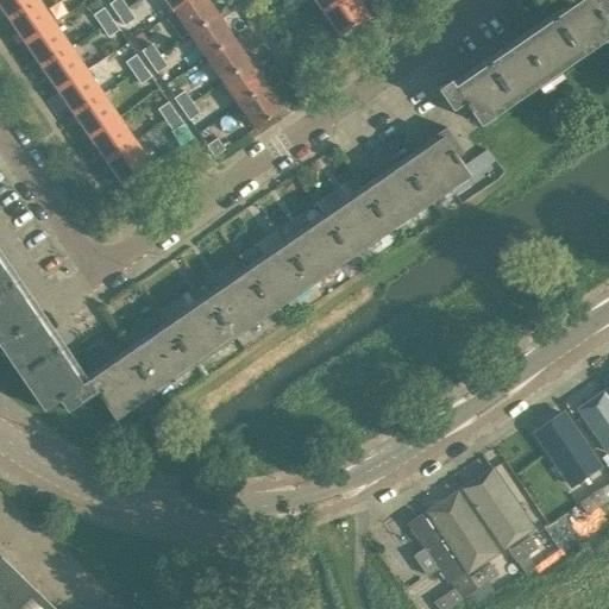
[(0,0),(0,5),(10,19),(37,0),(0,0)]
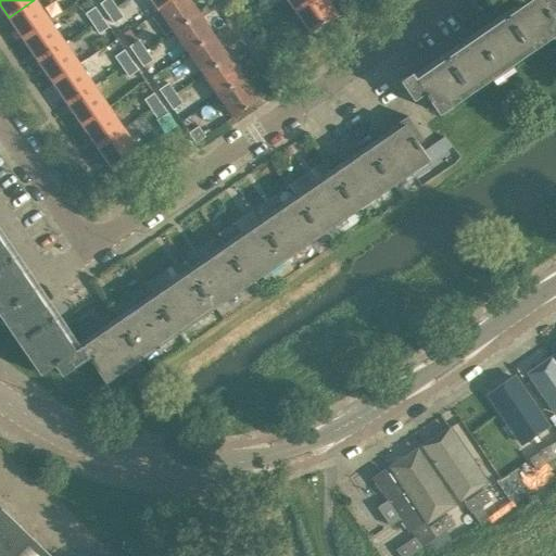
[(34,0),(9,17),(24,39),(49,22),(34,0)]
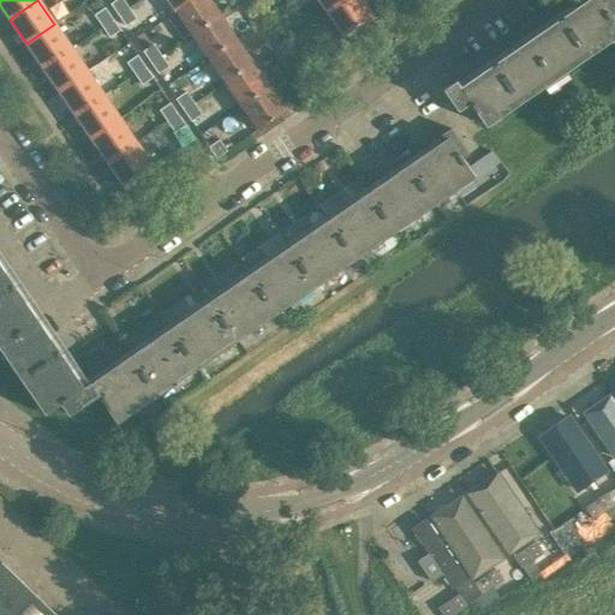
[(114,0),(109,4),(118,16),(129,7),(123,0),(114,0)]
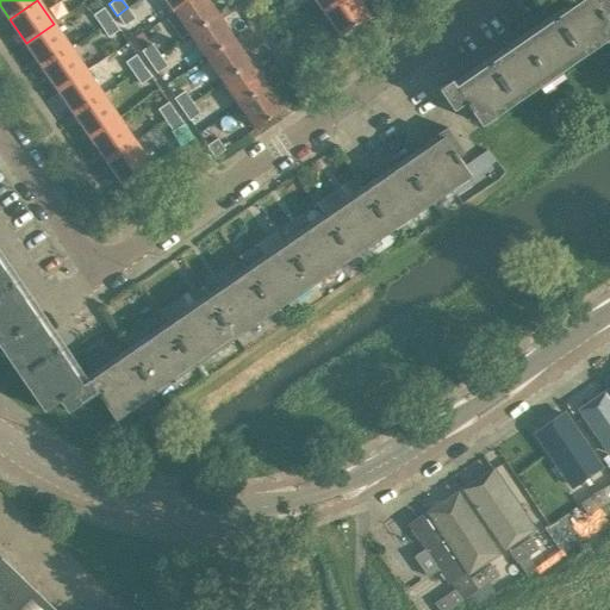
[(188,0),(166,0),(174,11),(188,0)]
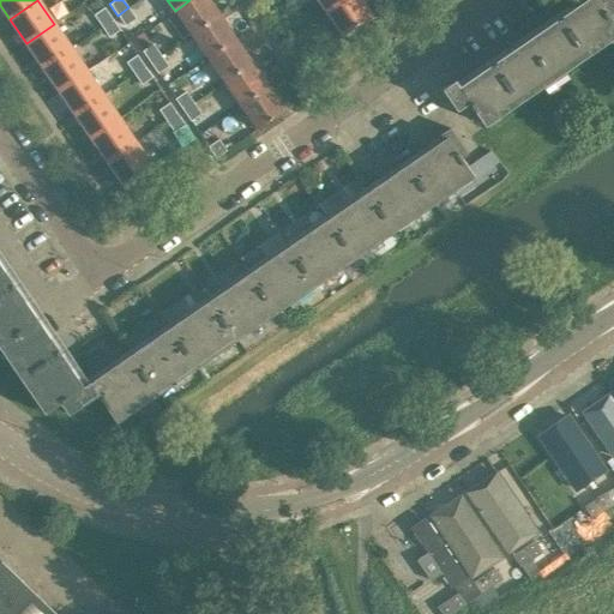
[(190,0),(175,11),(191,34),(220,14),(209,0),(190,0)]
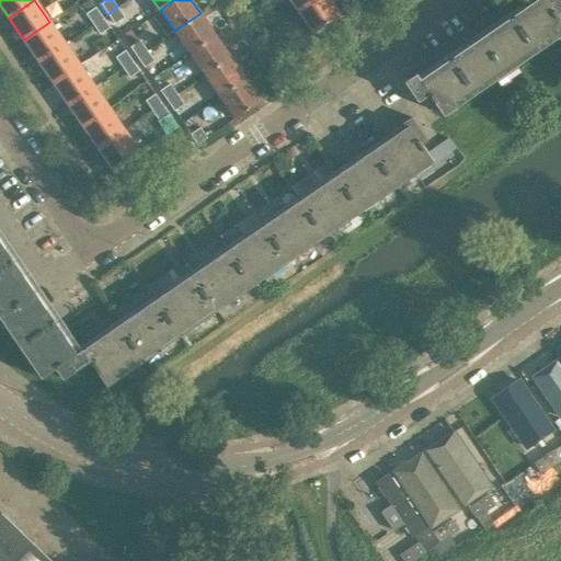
[(290,0),(298,10),(312,0),(290,0)]
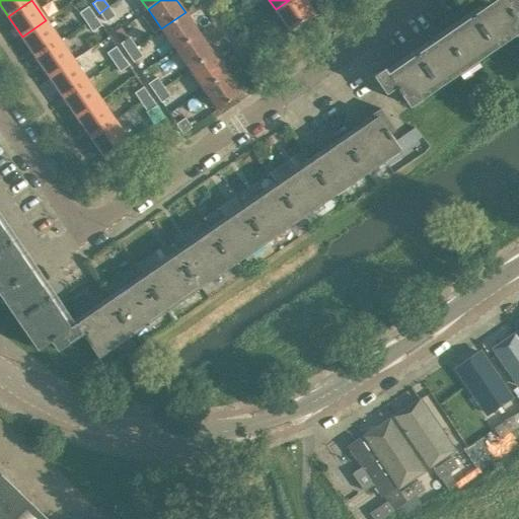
[(314,14),(304,0),(289,0),(276,9),(290,30),(314,14)]
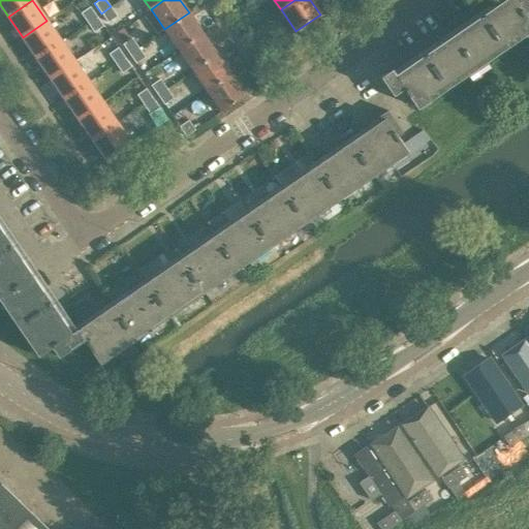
[(528,0),(505,0),(397,74),(394,69),(382,76),(395,95),(405,88),(409,94),(413,100),(419,109),(528,33),(528,17),(527,14),(528,13),(528,0)]
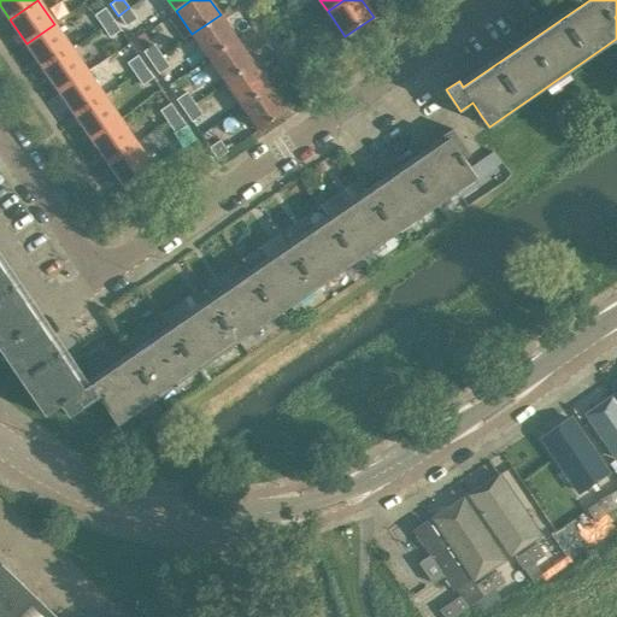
[(113,19),(105,7),(94,16),(101,27),(113,19)]
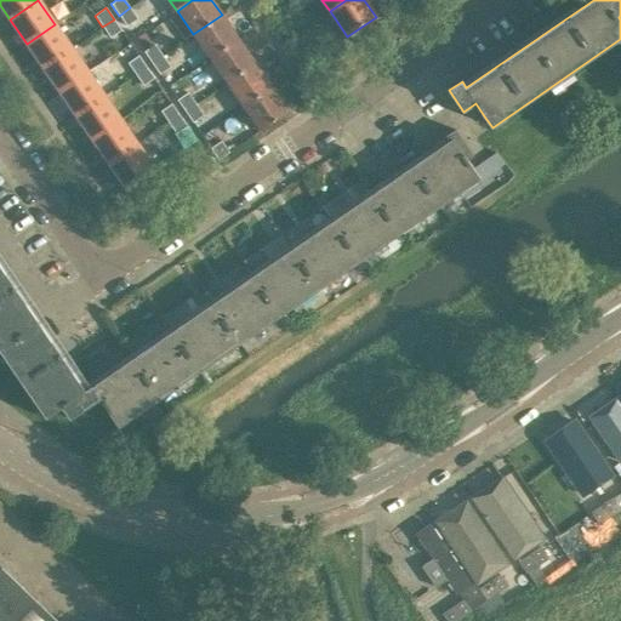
[(138,20),(130,7),(119,16),(126,27),(138,20)]
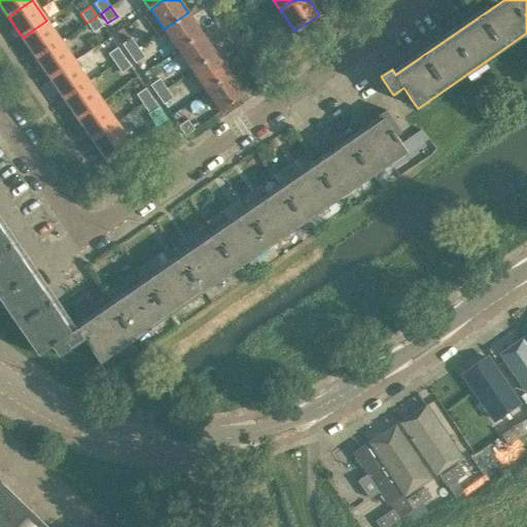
[(203,33),(188,12),(164,29),(178,49),(203,33)]
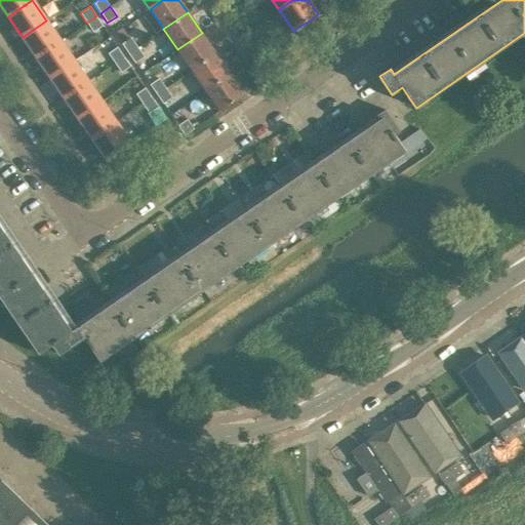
[(103,26),(96,16),(86,23),(93,33),(103,26)]
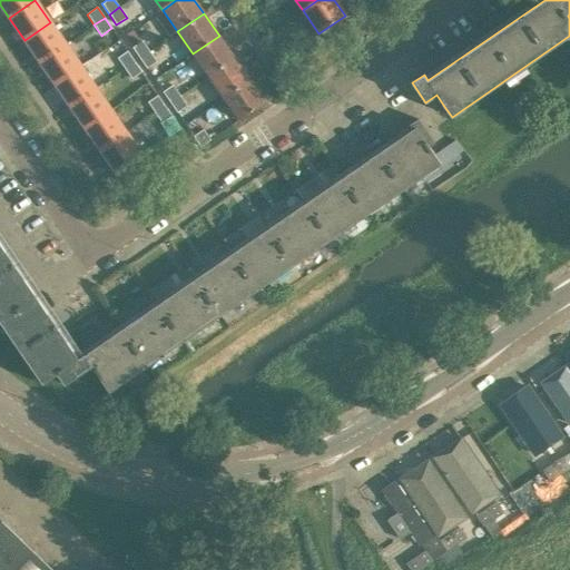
[(66,43),(50,22),(25,40),(39,62),(66,43)]
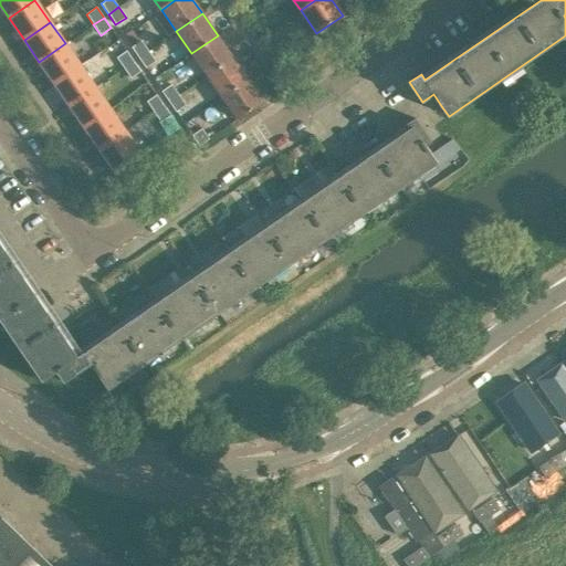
[(124,35),(128,42),(136,38),(130,31),(124,35)]
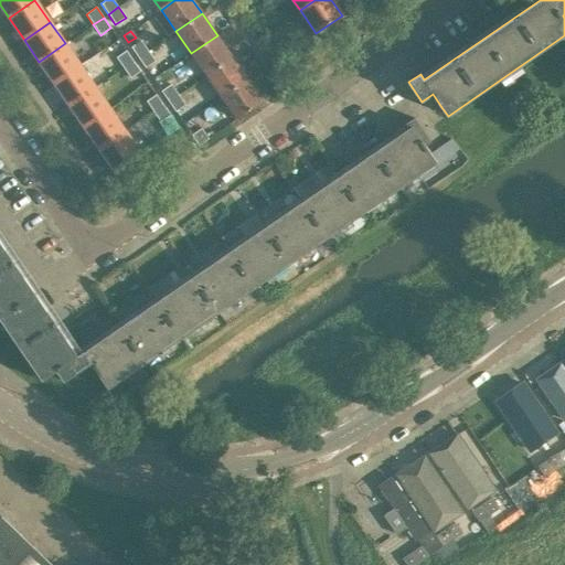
[(191,53),(206,75),(232,57),(217,35),(191,53)]
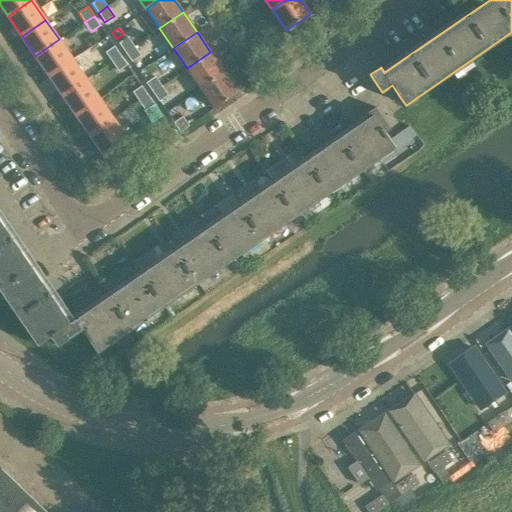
[(118,43),(125,52),(134,46),(128,36),(118,43)]
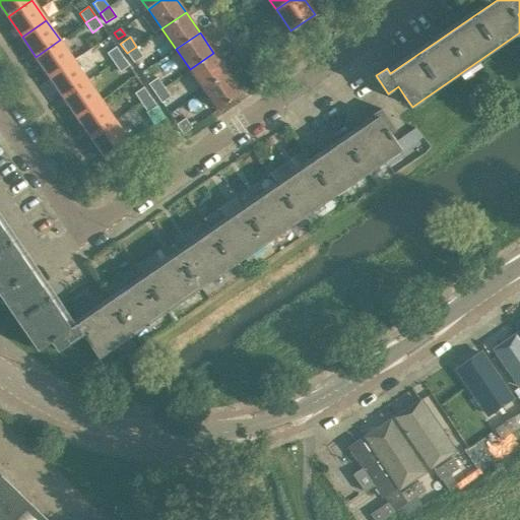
[(36,57),(50,76),(73,60),(60,40),(36,57)]
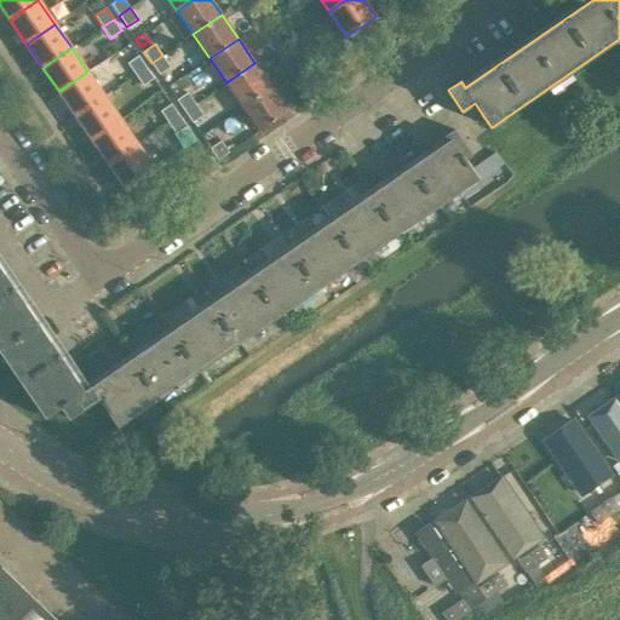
[(127,63),(135,75),(147,67),(138,55),(127,63)]
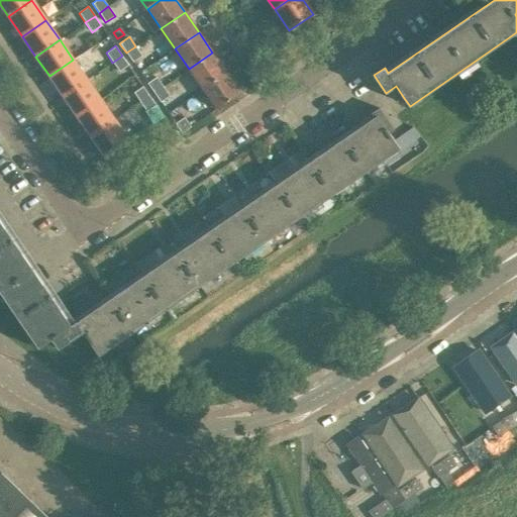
[(142,56),(135,46),(126,53),(132,63),(142,56)]
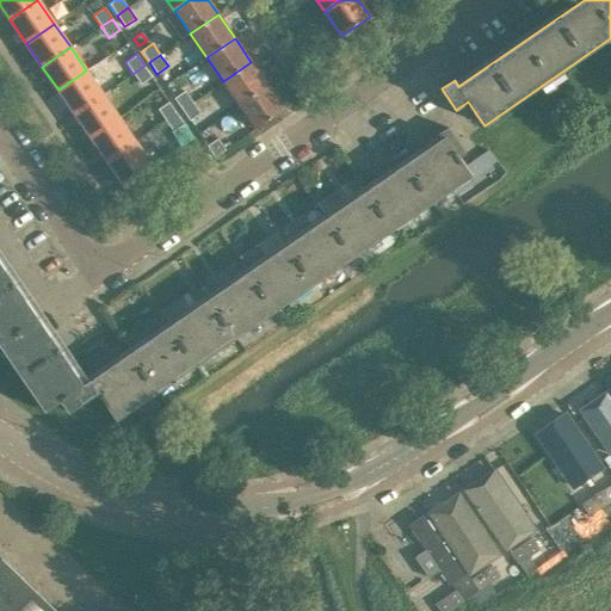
[(267,86),(251,62),(223,81),(239,105),(267,86)]
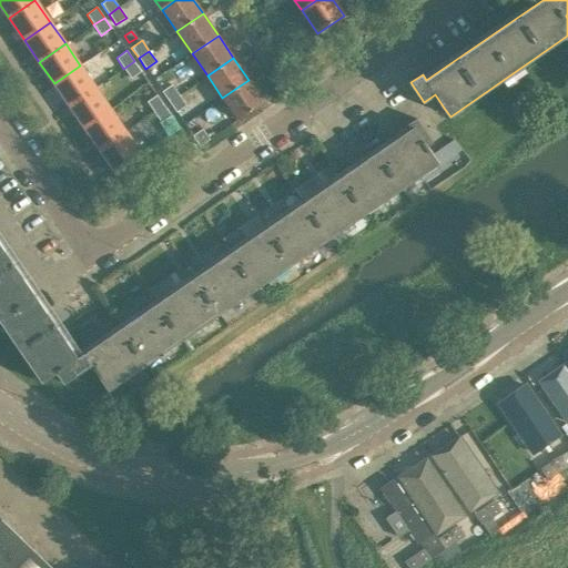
[(141,72),(134,61),(123,69),(131,79),(141,72)]
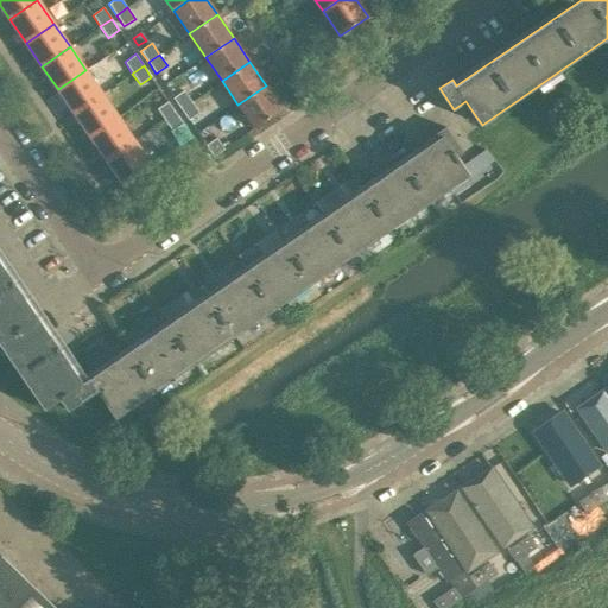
[(102,94),(86,70),(58,89),(74,113),(102,94)]
